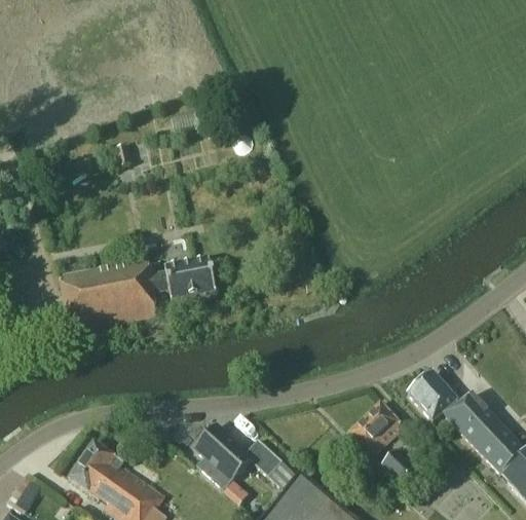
[(114,147),(118,165),(132,163),(127,144),(114,147)]
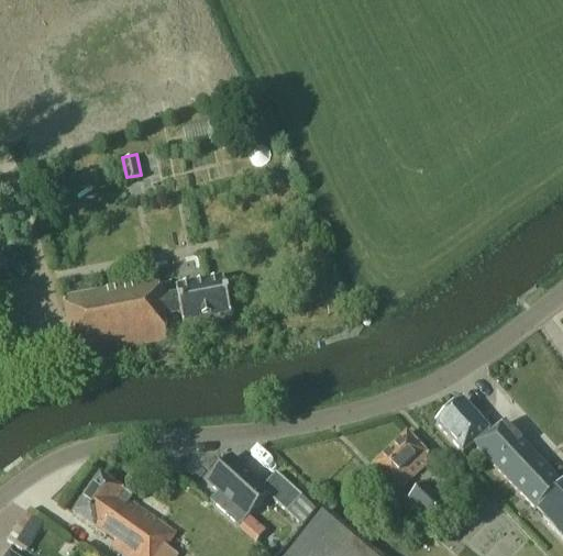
[(159,274),(63,291),(66,310),(69,326),(75,354),(152,340),(167,336),(166,333),(164,313),(181,310),(184,320),(232,311),(225,274),(176,284),(177,289),(163,291),(159,274)]
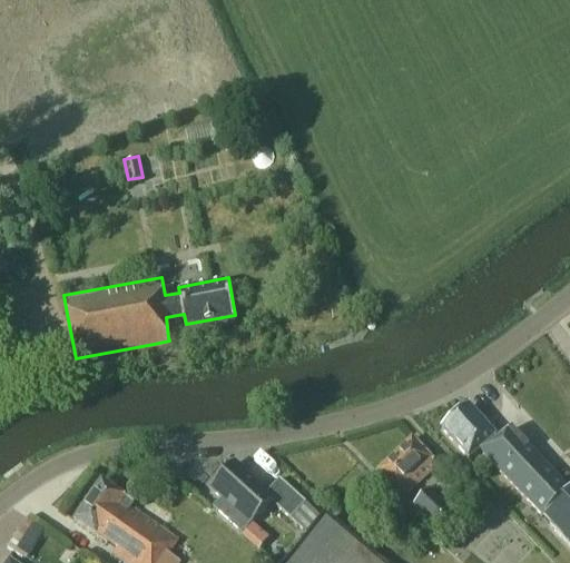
[(569,485),(510,422),(499,433),(470,402),(443,426),(469,454),(471,455),(481,446),(542,513),(543,512),(569,541),(569,485)]
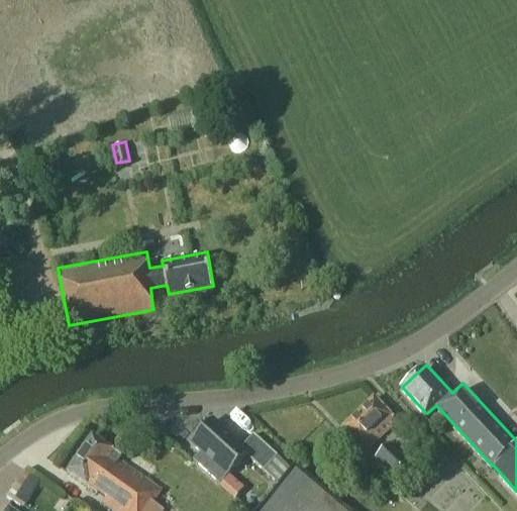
[(364,443),(367,447),(397,418),(394,414),(375,394),(343,423),(363,443),(364,443)]
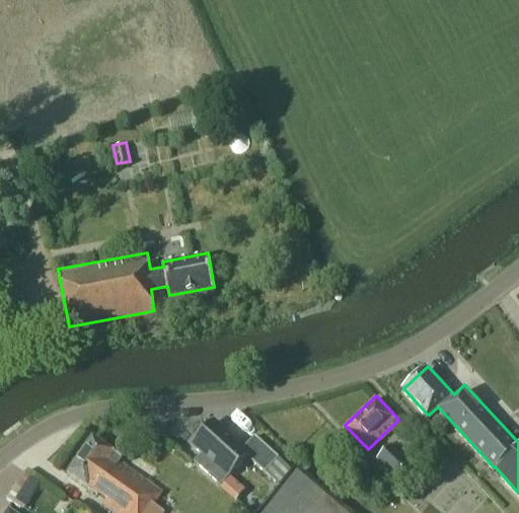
[(427,414),(421,420),(430,430),(437,425),(428,416),(429,415),(427,414)]
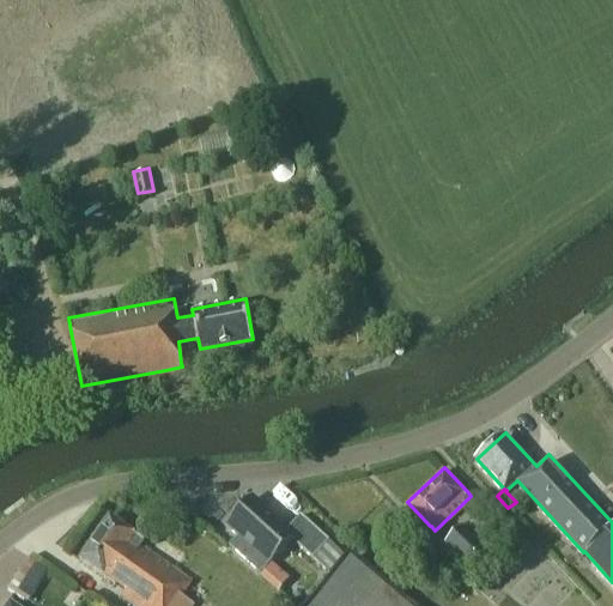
[(302,511),(290,525),(254,494),(229,522),(269,558),(271,561),(272,559),(292,535),(314,555),(329,537),(302,511)]
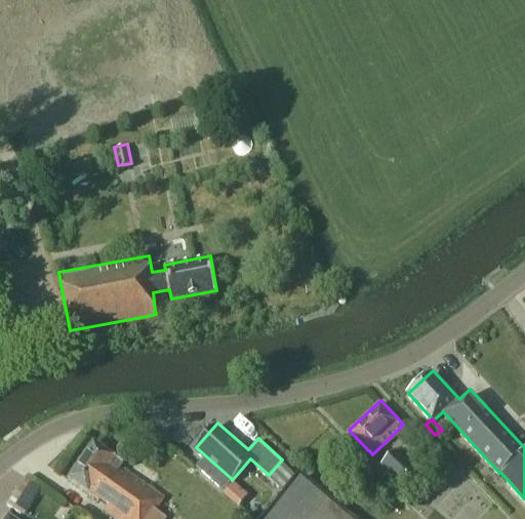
[(105,507),(122,518),(163,518),(166,515),(156,507),(164,493),(121,464),(124,460),(94,439),(69,475),(108,503),(105,507)]
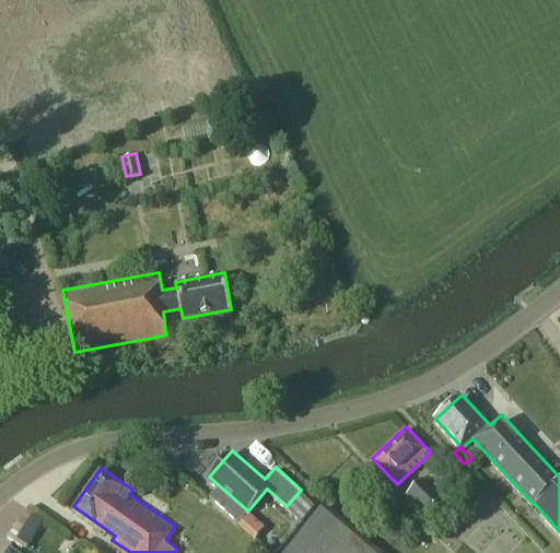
[(407,491),(427,510),(442,495),(421,475),(407,491)]
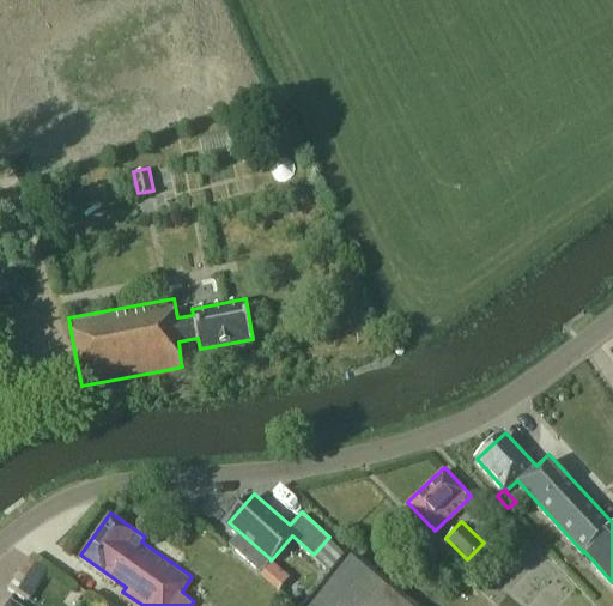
[(329,537),(314,555),(329,568),(344,549),(329,537)]
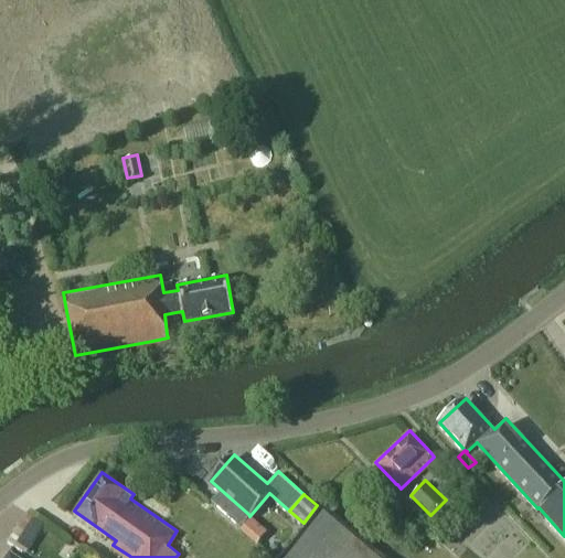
[(283,557),(386,557),(327,506),(283,557)]
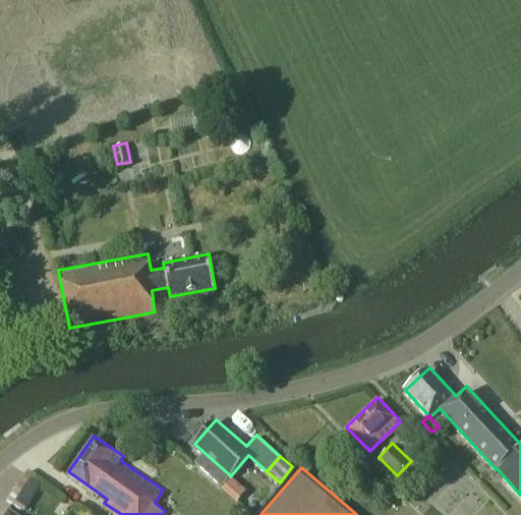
[(23,476),(18,484),(34,495),(42,482),(26,473),(25,472),(23,476)]
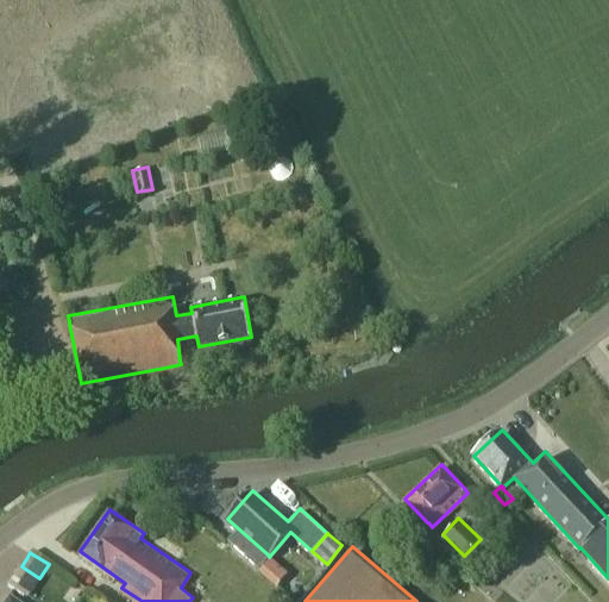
[(268,555),(257,568),(277,584),(288,571),(270,556),(269,557),(268,555)]
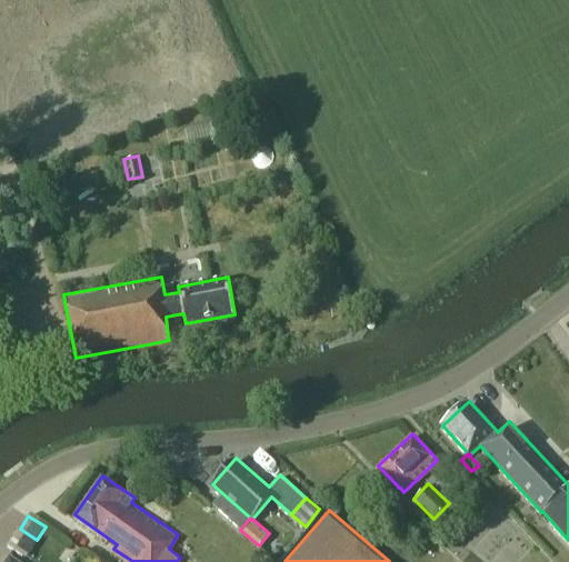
[(27,555),(37,540),(20,529),(16,527),(6,542),(27,555)]
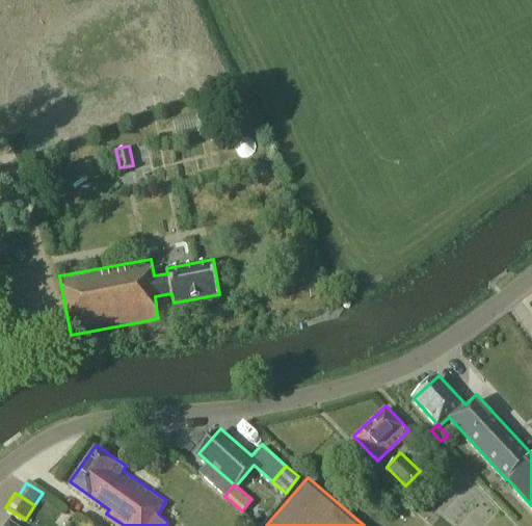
All buildings are outlined.
